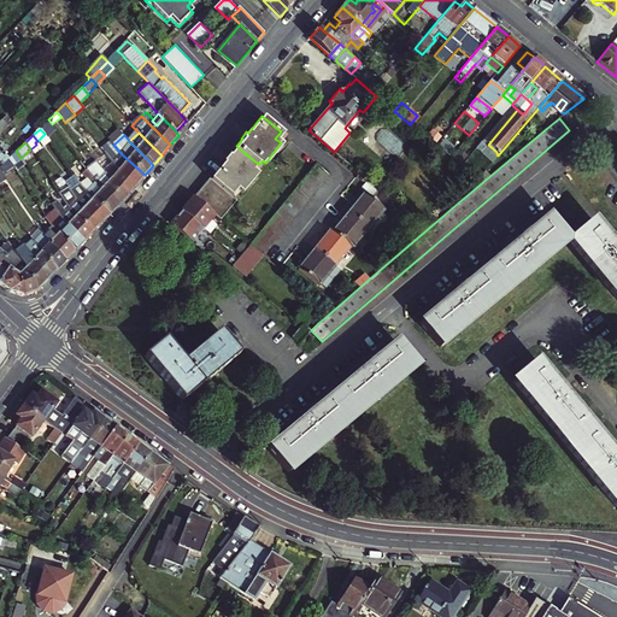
[(113,164),(137,184),(145,175),(121,153),(113,145),(112,144),(104,152),(107,156),(113,164)]
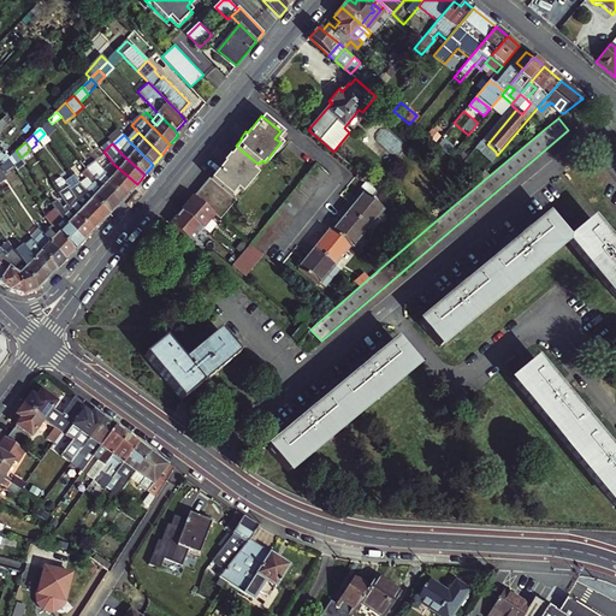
[(208,177),(193,197),(213,214),(219,219),(235,199),(230,195),(236,188),(241,191),(255,172),(254,171),(252,169),(256,163),(236,146),(227,155),(226,154),(221,161),(221,163),(209,178),(208,177)]
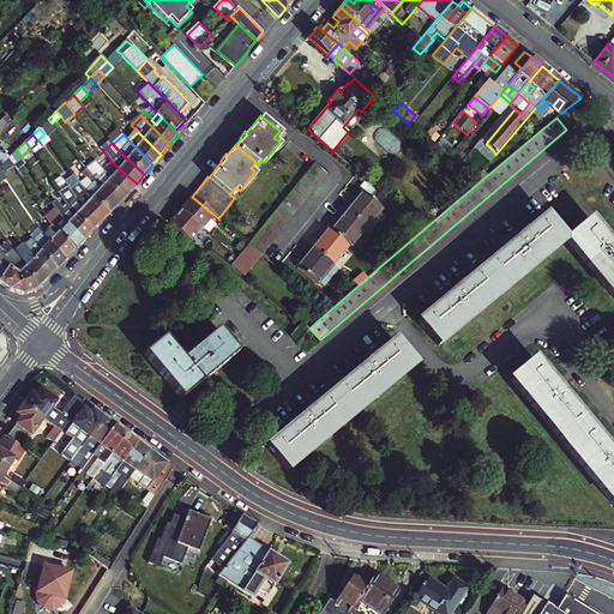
[(16,150),(7,158),(11,163),(12,166),(22,158),(20,157),(16,150)]
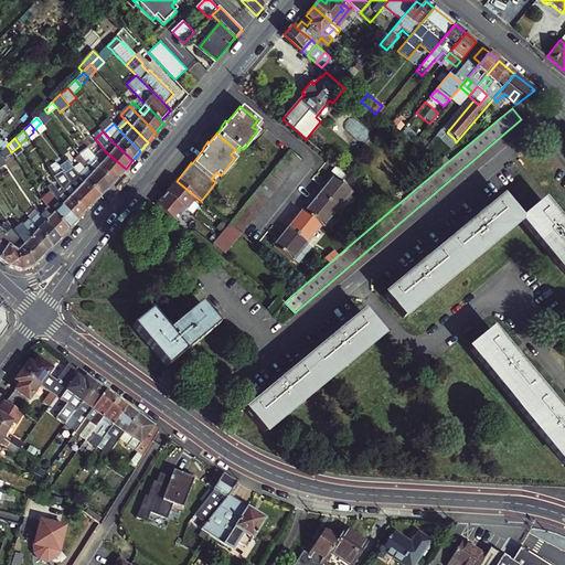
[(102,164),(117,179),(126,169),(104,150),(98,142),(95,146),(96,148),(100,152),(106,158),(102,164)]
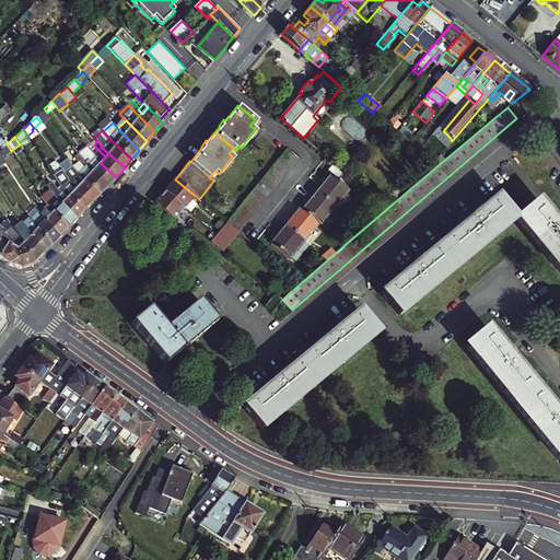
[(77,150),(77,151),(91,168),(107,186),(116,177),(101,163),(95,155),(91,150),(85,143),(77,150)]
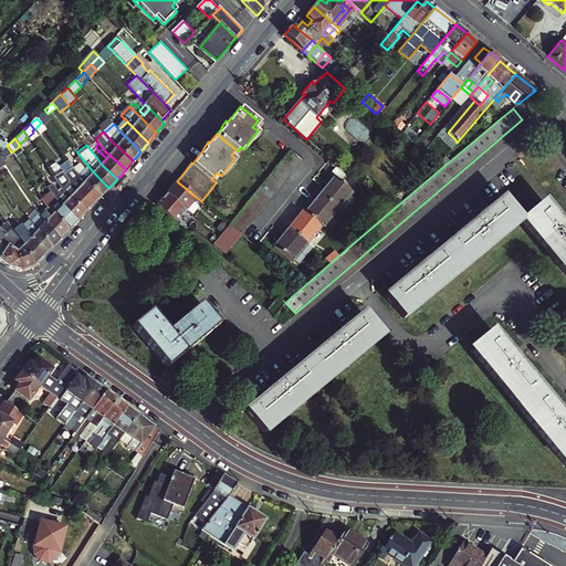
[(7,146),(0,153),(0,156),(1,158),(10,150),(7,146)]
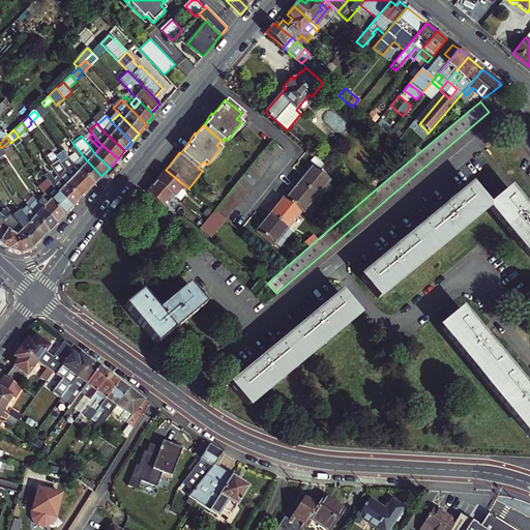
[(94,143),(90,139),(86,142),(90,147),(95,154),(99,148),(94,143)]
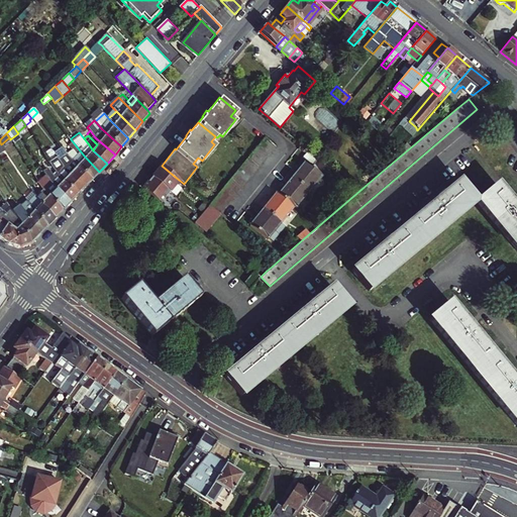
[(263,137),(208,204),(219,213),(223,208),(274,146),(263,137)]
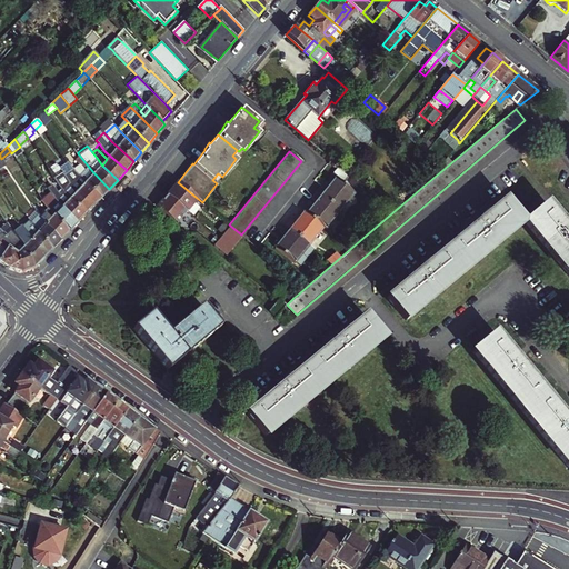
[(87,182),(101,198),(109,189),(92,171),(78,153),(75,157),(79,162),(85,171),(81,176),(87,182)]
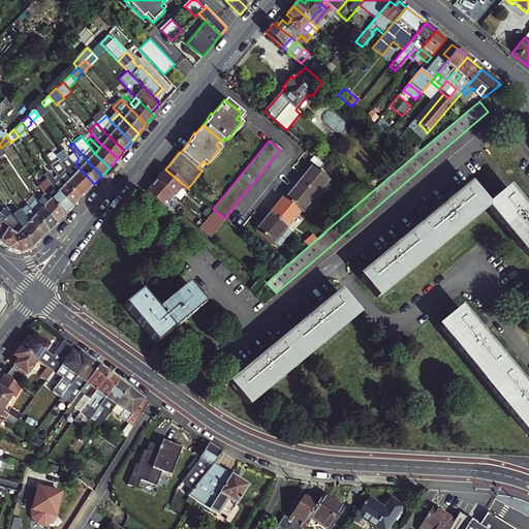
[(69,155),(75,163),(79,159),(73,151),(69,155)]
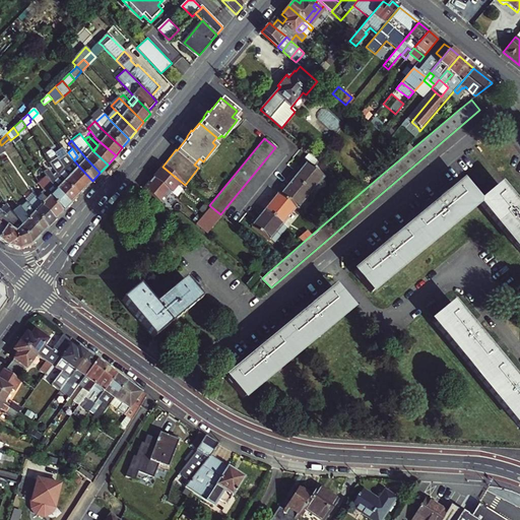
[(84,188),(92,181),(79,167),(74,160),(68,152),(67,151),(65,153),(68,157),(70,160),(67,164),(66,163),(64,164),(68,170),(70,172),(69,173),(84,188)]
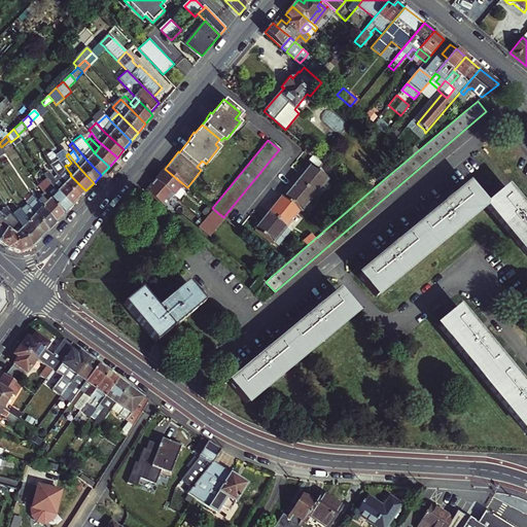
[(60,179),(79,199),(85,190),(70,175),(71,174),(69,172),(65,166),(63,167),(57,156),(48,162),(59,177),(60,179)]
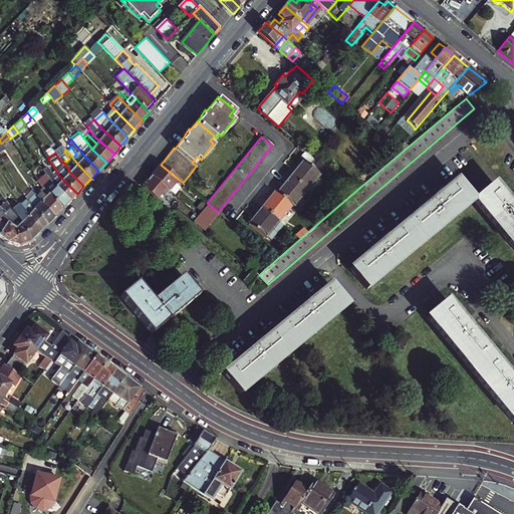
[(289,168),(284,173),(304,190),(318,173),(302,160),(293,171),(289,168)]
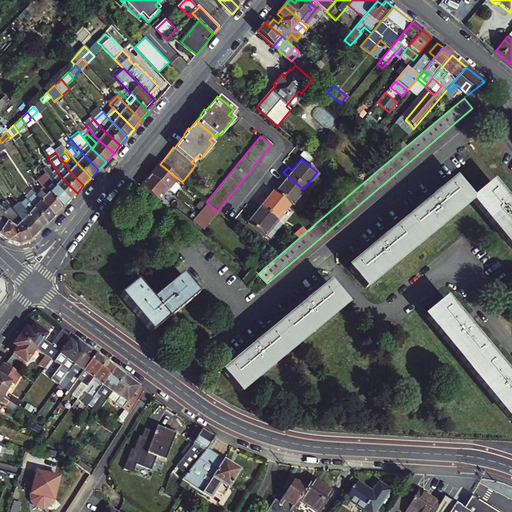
[(158,201),(177,178),(160,164),(158,166),(159,166),(159,168),(157,170),(156,169),(145,182),(147,183),(145,185),(144,185),(143,185),(141,187),(158,201)]
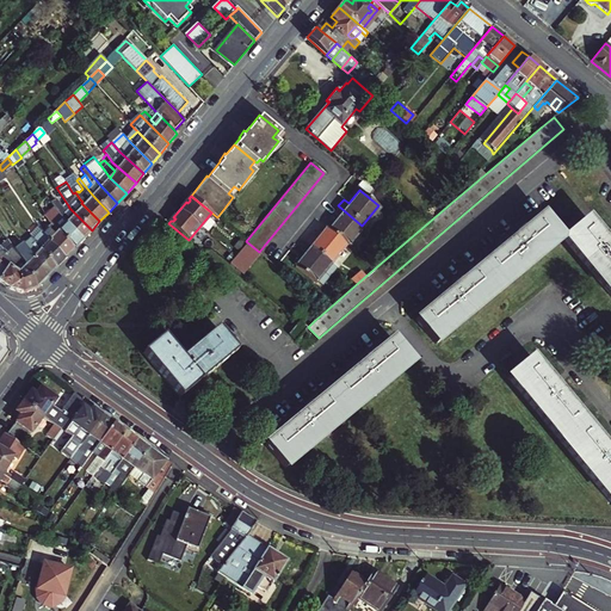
[(61,214),(63,216),(66,220),(65,221),(82,239),(92,230),(69,208),(66,211),(56,199),(51,204),(54,205),(61,214)]
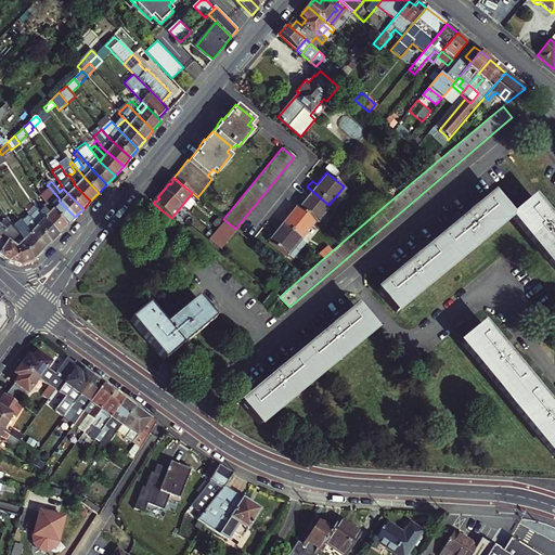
[(306,196),(297,207),(313,221),(314,222),(328,205),(307,186),(301,193),(306,196)]
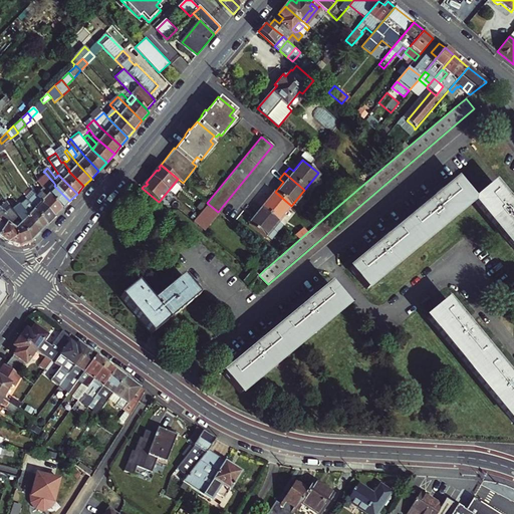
[(404,224),(421,245),(474,201),(457,181),(437,197),(435,194),(423,204),(423,209),(404,224)]
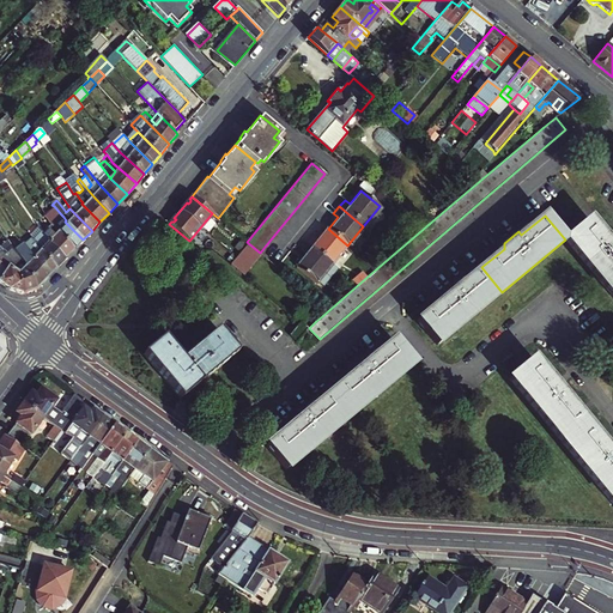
[(52,225),(59,232),(74,249),(83,240),(65,222),(66,220),(64,217),(61,219),(59,218),(52,225)]
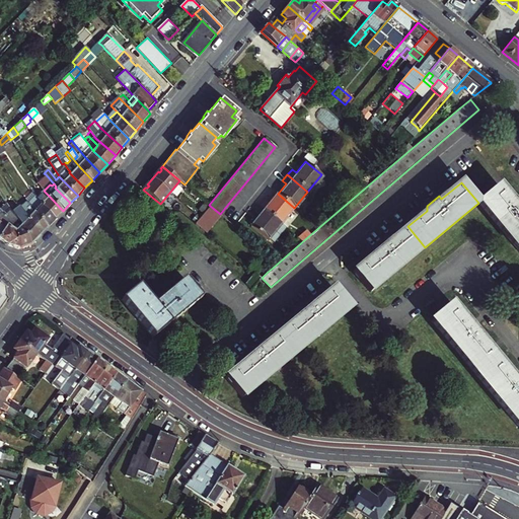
[(518,204),(516,206),(500,186),(478,203),(518,250),(518,204)]
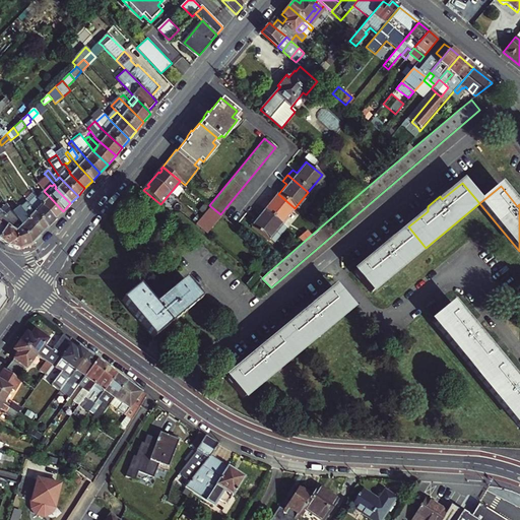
[(264,199),(259,205),(280,222),(294,207),(278,194),(276,193),(268,202),(264,199)]
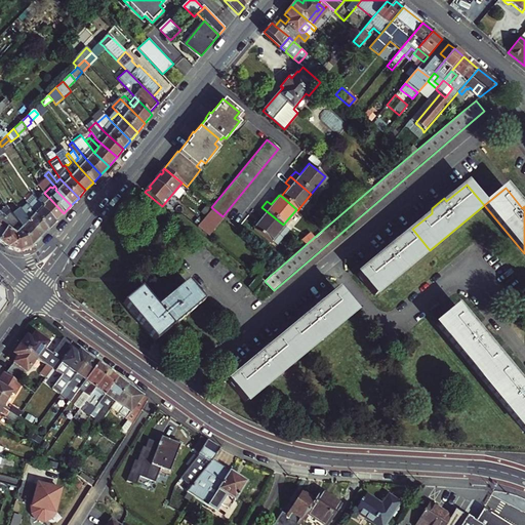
[(17,206),(11,197),(7,200),(13,210),(17,206)]
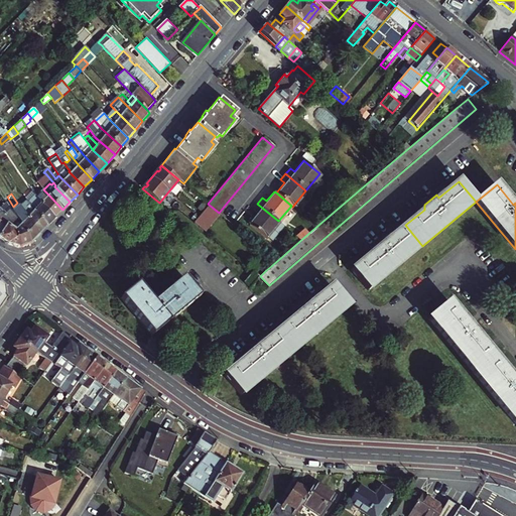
[(36,197),(38,199),(40,201),(40,202),(54,218),(62,210),(49,196),(46,199),(42,194),(40,197),(38,195),(36,197)]
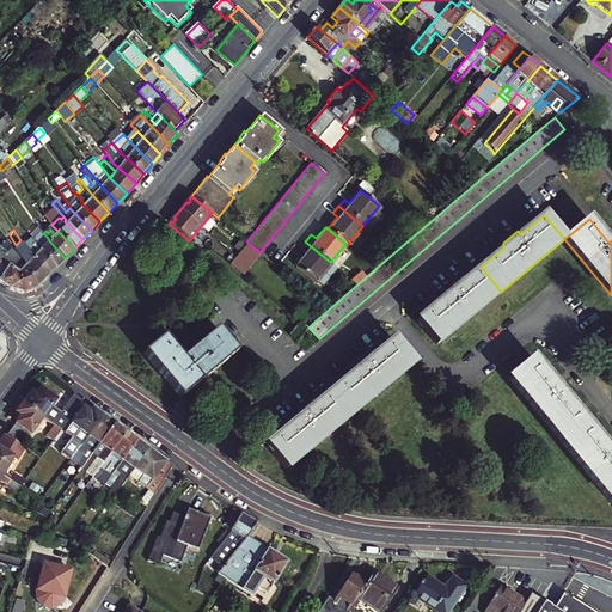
[(48,238),(46,236),(40,242),(43,246),(41,249),(56,267),(65,258),(48,239),(48,238)]
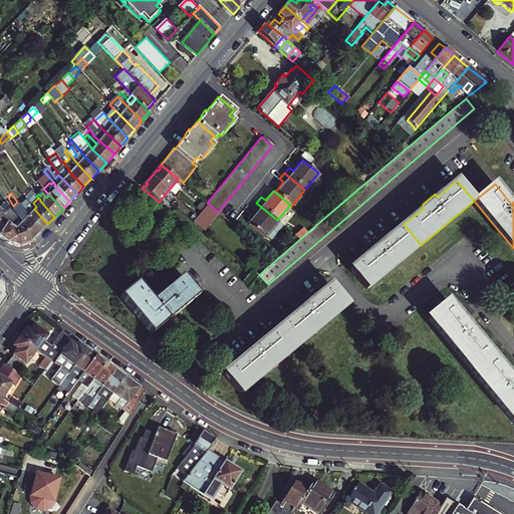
[(7,202),(2,205),(5,209),(4,210),(7,214),(12,210),(7,202)]
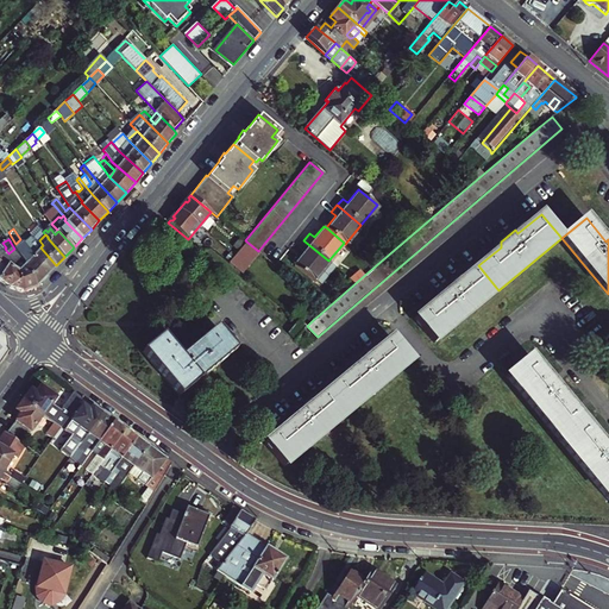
[(245,240),(227,262),(240,272),(258,251),(245,240)]
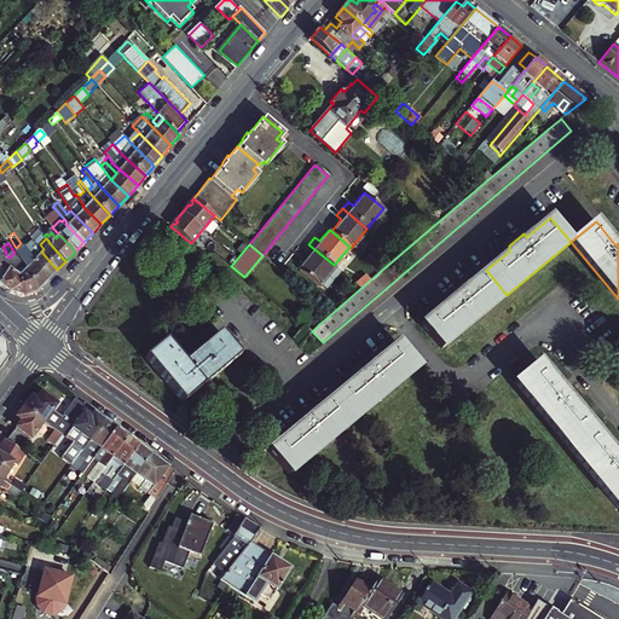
[(334,265),(308,244),(302,252),(307,255),(298,268),(318,285),(334,265)]
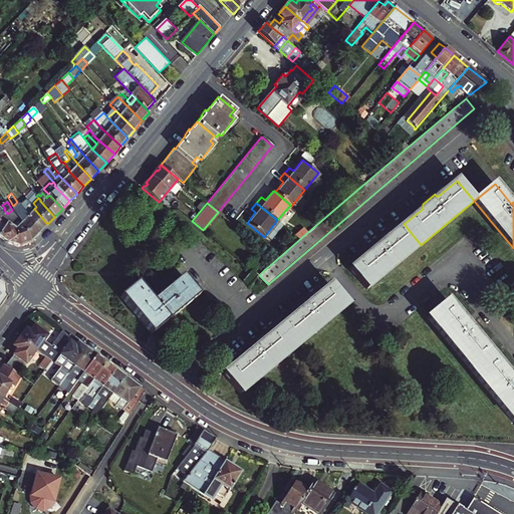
[(25,213),(27,217),(38,233),(47,224),(34,209),(32,212),(27,207),(26,208),(24,206),(22,209),(24,210),(26,212),(25,213)]
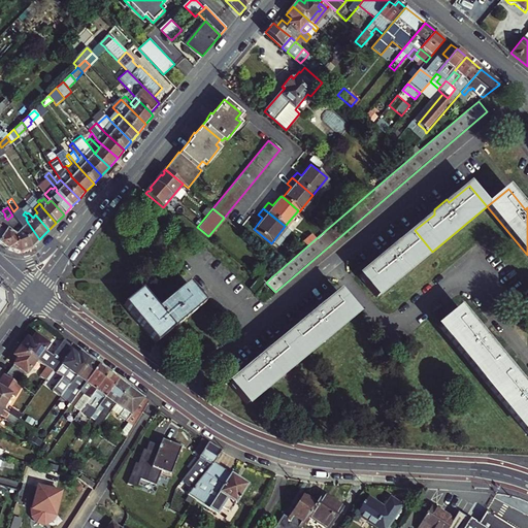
[(12,216),(7,220),(13,229),(11,230),(10,232),(17,236),(17,252),(21,253),(31,248),(22,230),(12,216)]
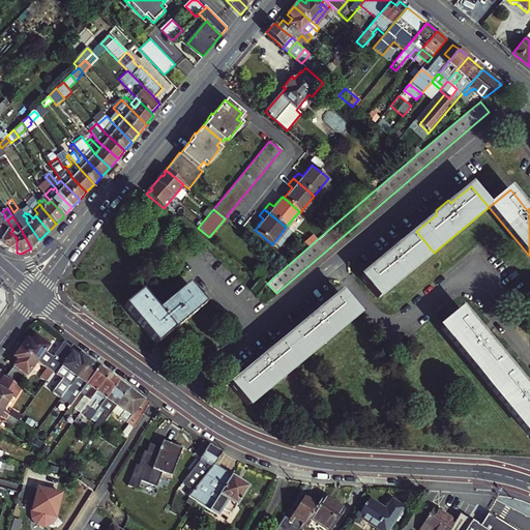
[(27,218),(25,216),(20,222),(24,228),(28,224),(26,219),(27,218)]
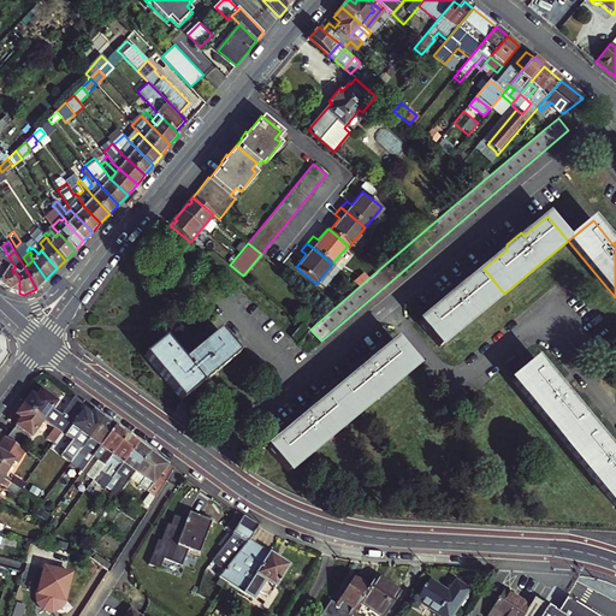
[(16,267),(9,256),(0,261),(0,283),(9,290),(19,294),(19,276),(12,271),(13,268),(16,267)]
